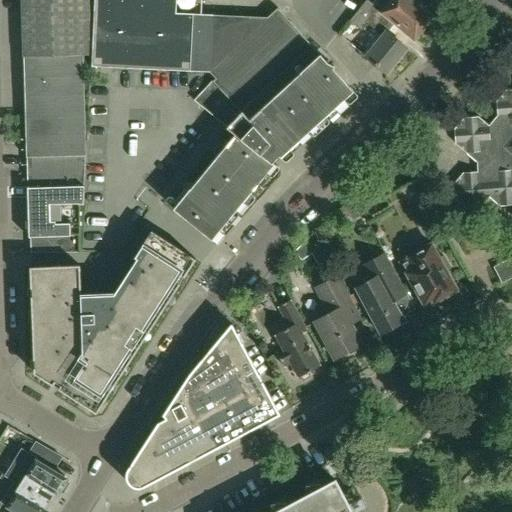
[(86,138),(84,70),(83,56),(90,56),(88,0),(22,0),(27,158),(29,238),(30,237),(31,253),(80,253),(80,204),(83,204),(86,138)]
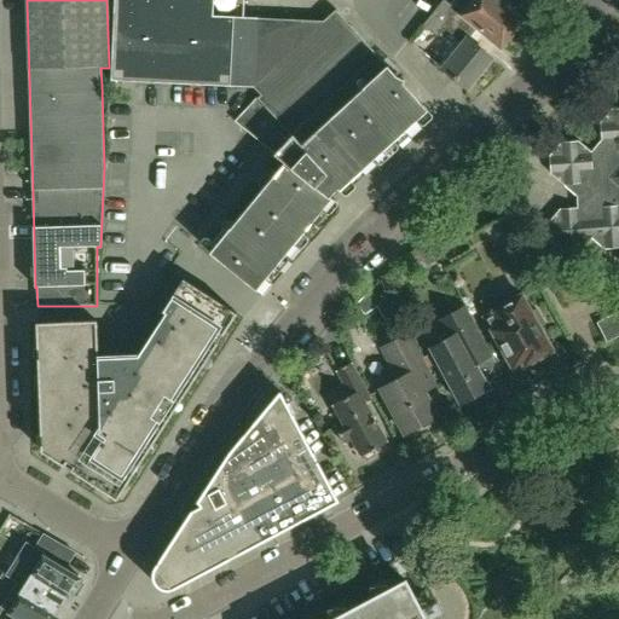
[(115,0),(113,82),(138,82),(254,87),(260,92),(236,120),(285,161),(210,250),(256,289),(266,277),(270,281),(290,256),(285,253),(302,233),(307,237),(327,213),(322,209),(331,198),(330,196),(337,189),(339,190),(340,189),(350,180),(354,184),(374,166),(377,163),(372,160),(393,140),(397,145),(420,125),(416,120),(428,109),(426,106),(387,64),(387,65),(336,10),(323,21),(210,17),(210,0),(115,0)]
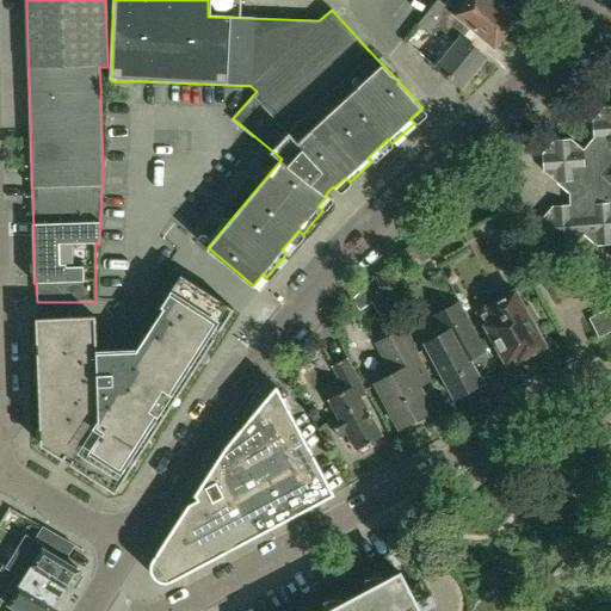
[(461,88),(485,59),(462,39),(470,28),(454,13),(454,12),(438,0),(437,0),(420,22),(433,32),(437,28),(457,44),(437,68),(461,88)]
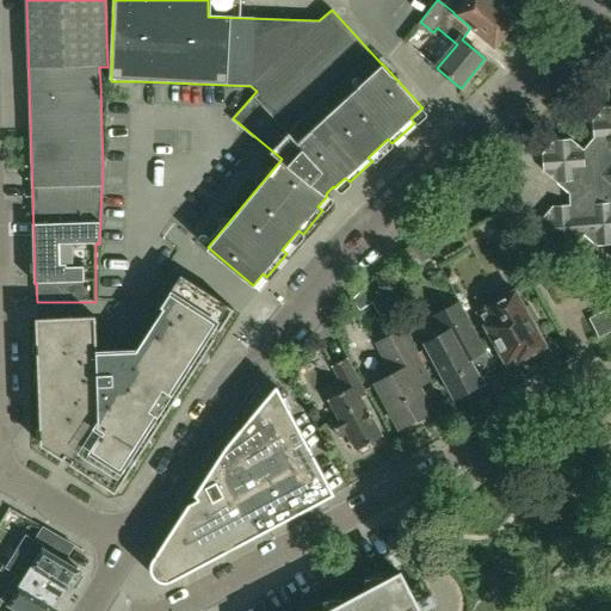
[(494,47),(514,23),(487,0),(454,0),(454,12),(454,13),(470,28),(494,47)]
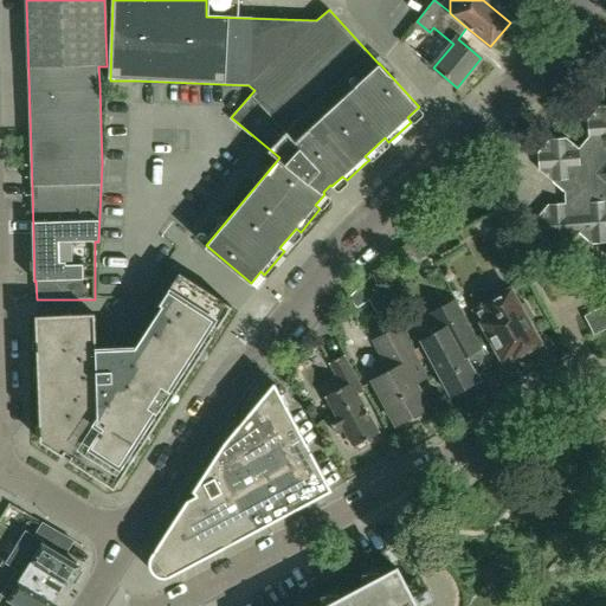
[(605,105),(599,107),(587,120),(588,136),(579,148),(566,137),(549,139),(537,152),(539,169),(571,197),(565,202),(548,204),(536,218),(537,234),(552,246),(568,244),(580,231),(593,243),(605,240),(605,105)]
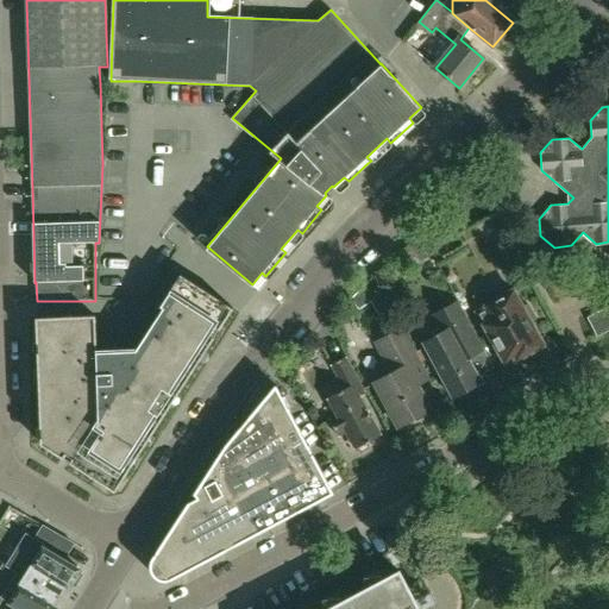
[(601,281),(591,265),(575,275),(583,290),(601,281)]
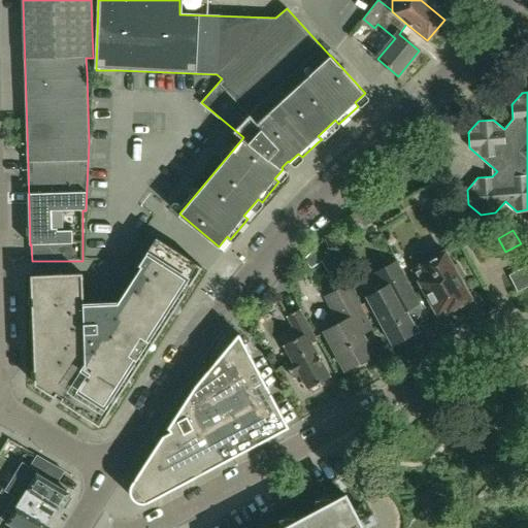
[(84,330),(137,367),(201,267),(157,238),(139,265),(141,266),(118,302),(83,304),(81,273),(31,275),(33,330),(84,330)]
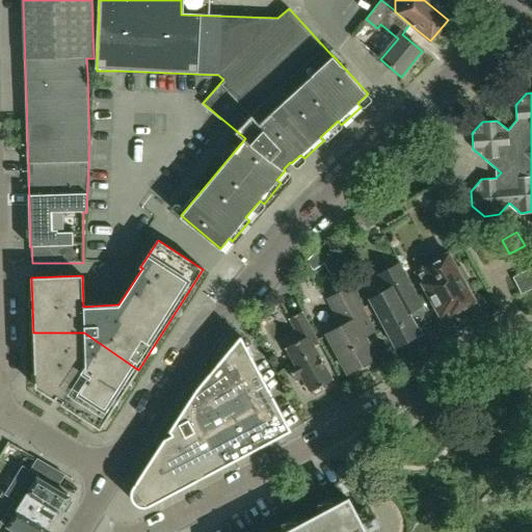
[(341,265),(327,241),(310,260),(314,264),(326,262),(330,269),(341,265)]
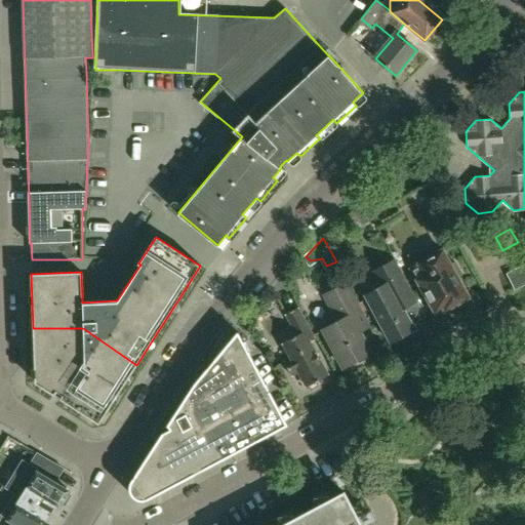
[(411,269),(436,312),(444,308),(446,311),(455,306),(456,308),(463,304),(462,301),(470,297),(457,278),(462,275),(456,264),(451,266),(443,250),(411,269)]
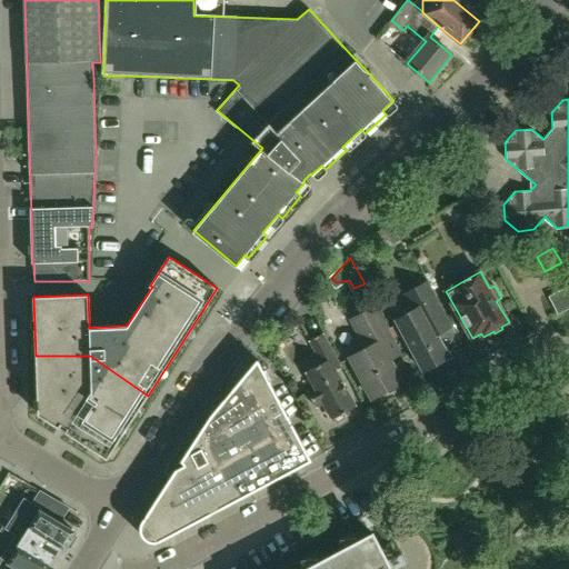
[(397,320),(425,371),(438,363),(439,366),(455,358),(446,341),(442,343),(438,335),(452,327),(429,282),(405,295),(413,310),(397,320)]
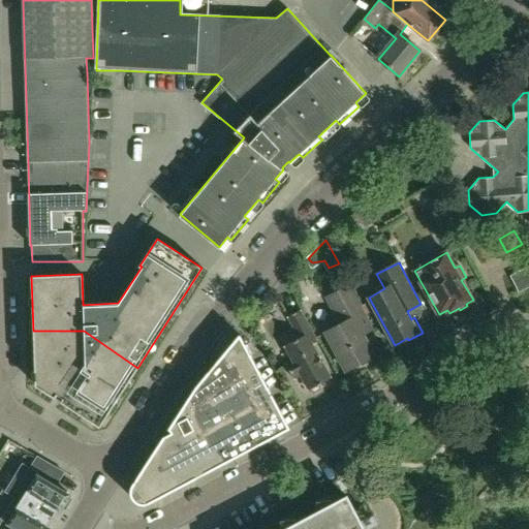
[(528,285),(528,266),(509,276),(518,291),(528,285)]
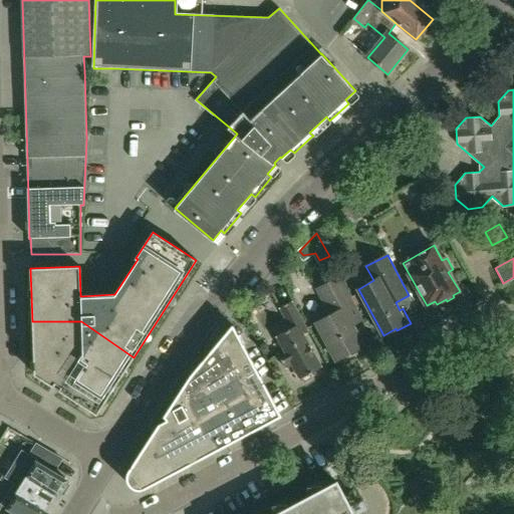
[(353,325),(363,319),(340,276),(318,288),(332,315),(317,323),(337,359),(350,352),(352,356),(362,351),(360,347),(363,345),(353,325)]
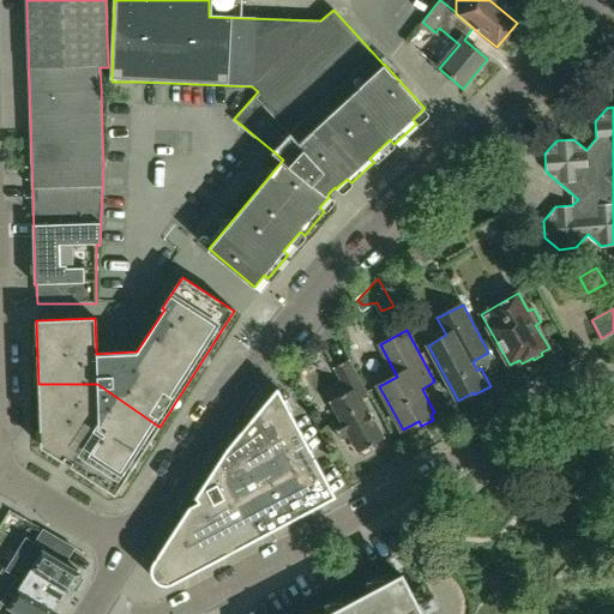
[(361,452),(366,456),(372,453),(371,446),(385,439),(362,398),(368,396),(349,361),(336,368),(349,393),(331,403),(341,420),(333,423),(342,440),(349,435),(359,453),(361,452)]
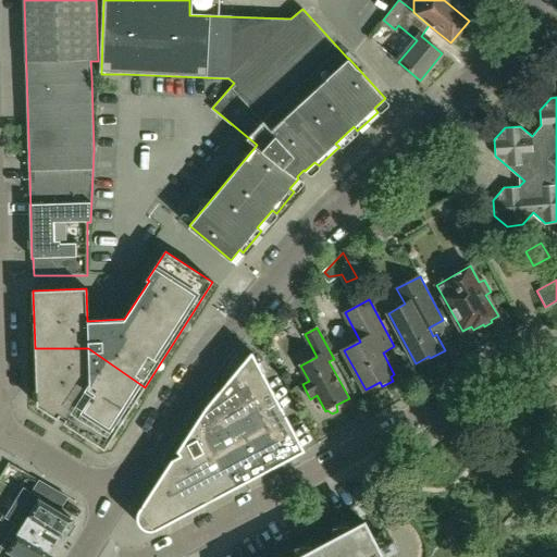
[(88,348),(35,348),(37,406),(57,418),(64,423),(104,449),(145,387),(88,348)]
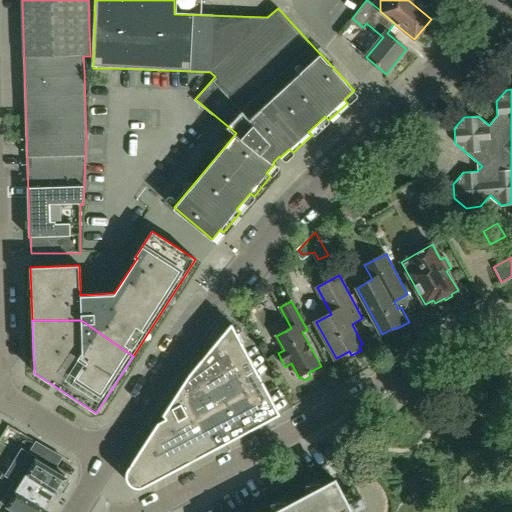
[(277,416),(280,414),(279,413),(232,325),(231,324),(228,327),(211,348),(208,351),(208,352),(202,360),(201,359),(189,374),(162,415),(164,416),(165,419),(158,423),(158,422),(131,464),(143,487),(189,462),(198,458),(201,456),(209,452),(242,434),(251,430),(254,428),(277,416)]
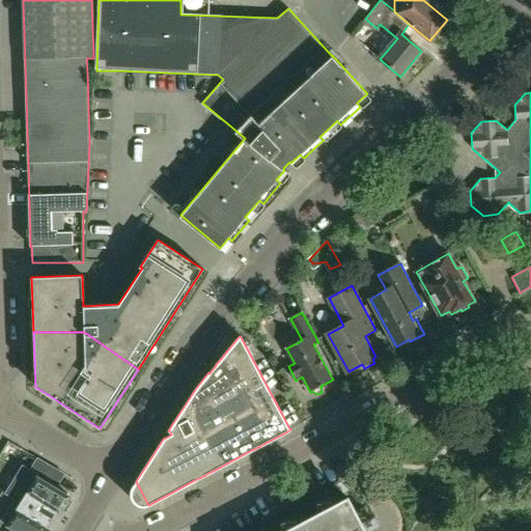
[(68,499),(67,495),(66,494),(55,487),(63,474),(36,457),(29,470),(21,465),(4,492),(21,502),(22,500),(43,513),(40,518),(50,524),(57,511),(61,510),(68,499)]
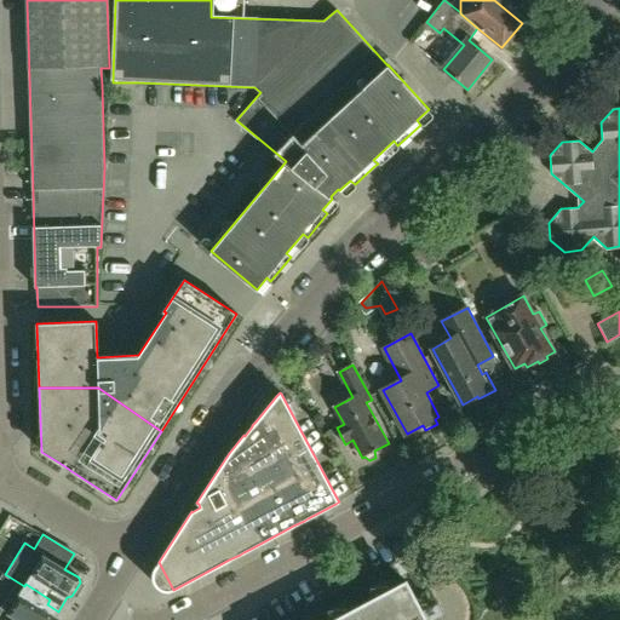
[(47,604),(50,600),(26,584),(24,586),(5,574),(0,570),(0,591),(1,593),(0,595),(0,606),(9,612),(7,614),(18,619),(56,619),(56,616),(58,612),(47,604)]
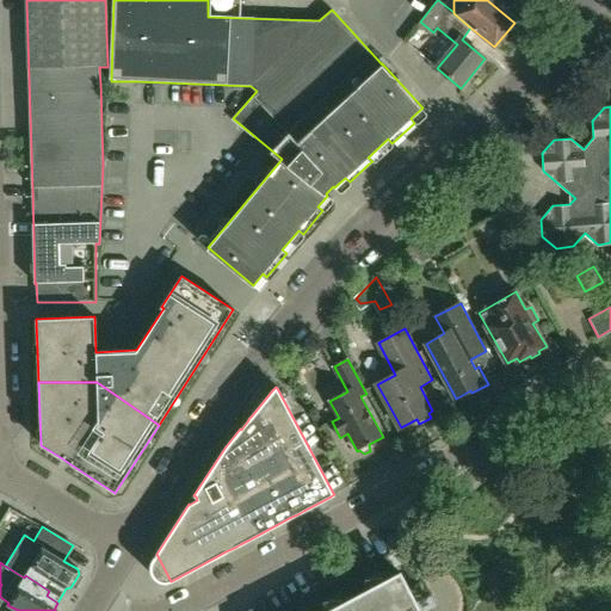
[(420,610),(417,603),(401,573),(329,610),(420,610)]
